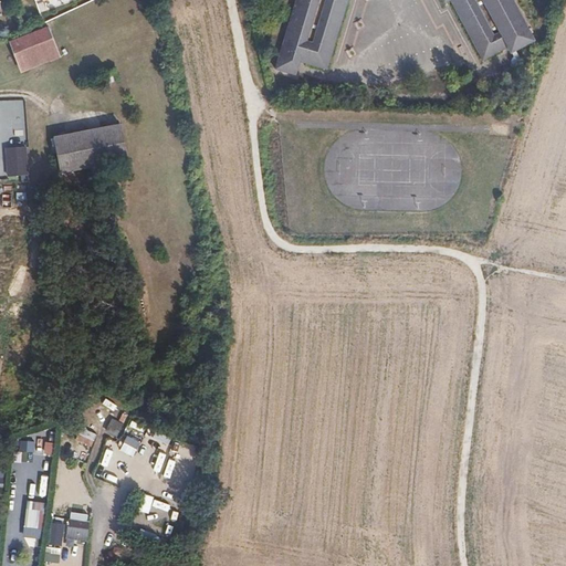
[(293,0),(273,67),(293,74),(299,61),(324,69),(345,0),(440,0),(441,2),(446,0),(448,0),(480,60),(504,48),(507,52),(532,40),(520,17),(517,16),(512,6),(512,1),(511,0),(293,0)]
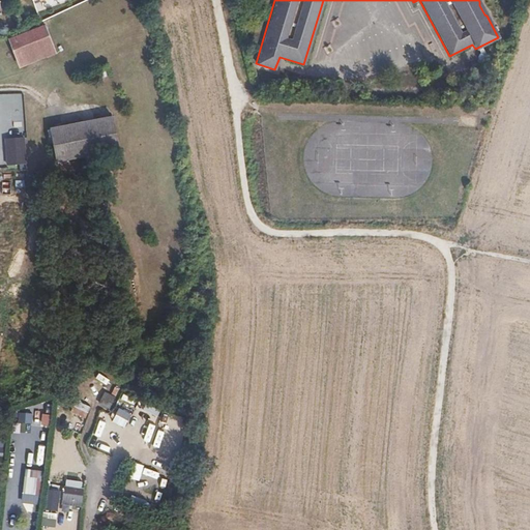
[(54,53),(43,26),(10,37),(21,66),(54,53)]
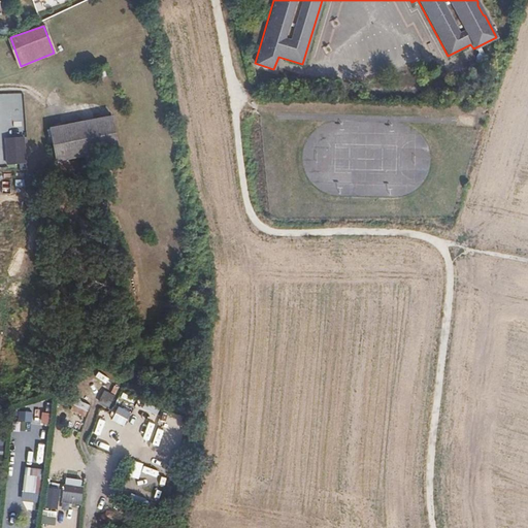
[(113,116),(51,127),(58,162),(120,151),(113,116)]
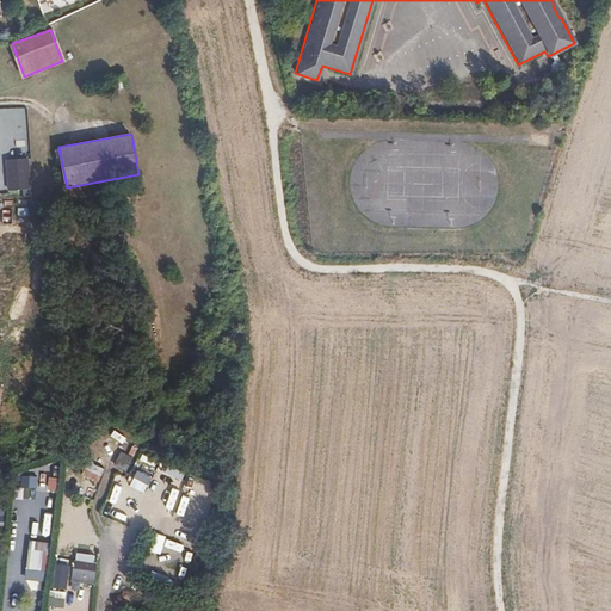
[(5,159),(5,190),(29,190),(29,159),(5,159)]
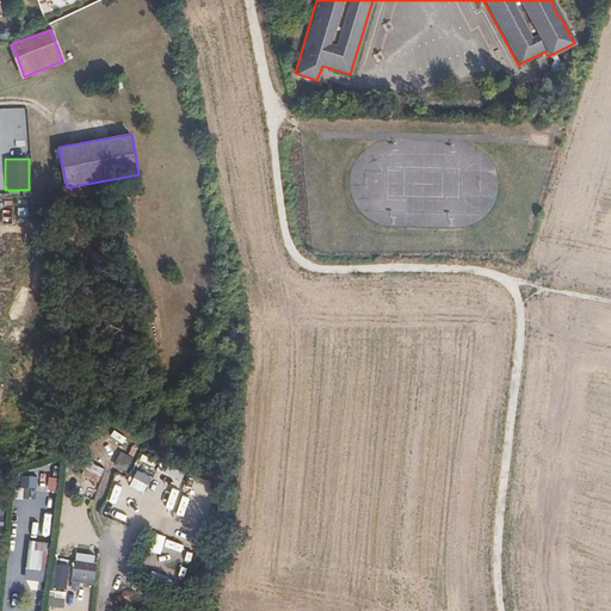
[(118,452),(115,463),(127,468),(131,457),(118,452)]
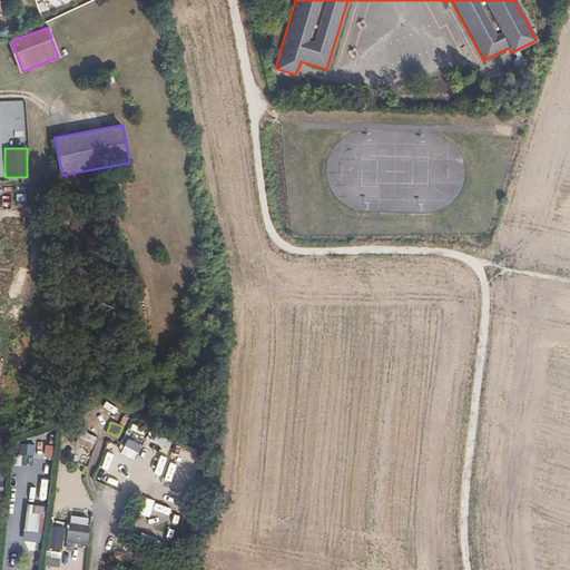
[(134,460),(140,446),(126,439),(119,453),(134,460)]
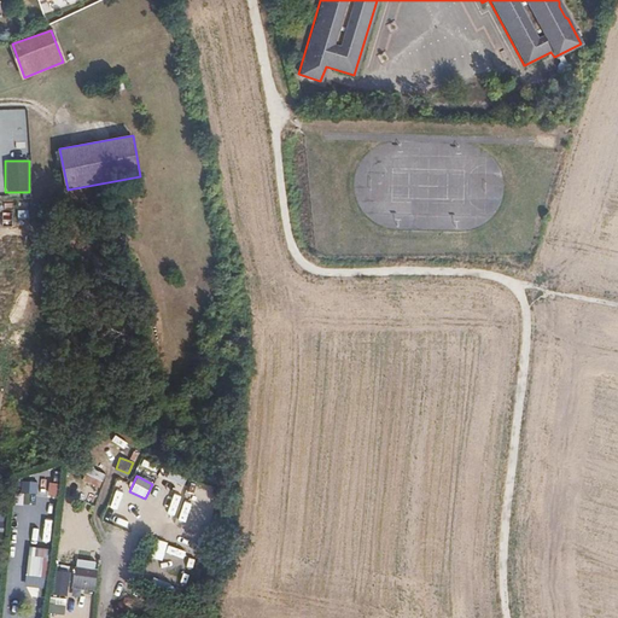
[(15,481),(15,493),(35,494),(36,482),(15,481)]
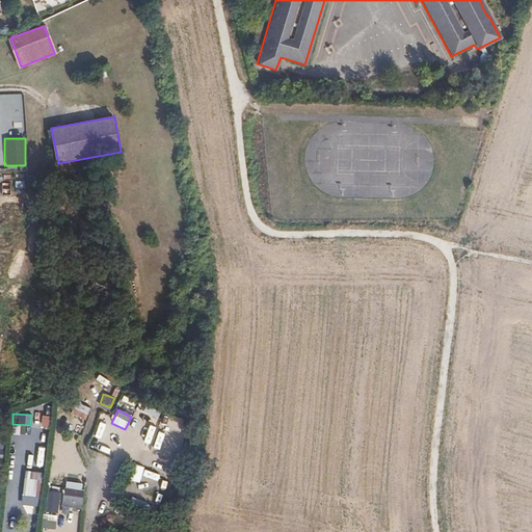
[(70,430),(71,417),(55,417),(54,430),(70,430)]
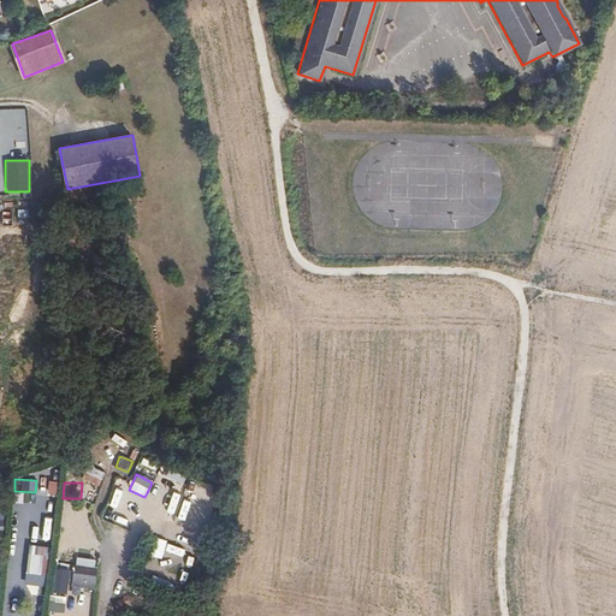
[(117,509),(122,490),(113,487),(108,507),(117,509)]
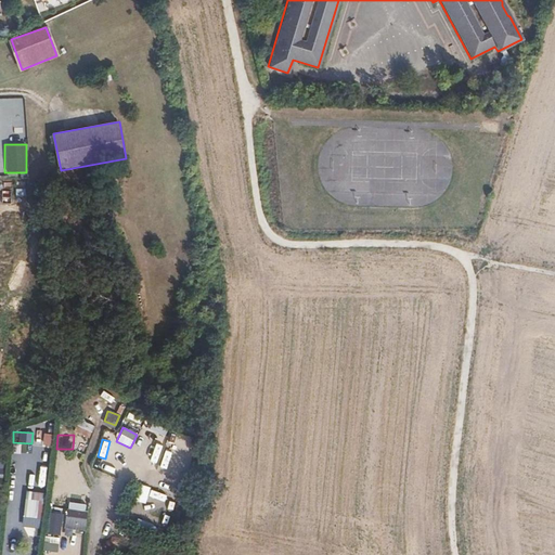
[(177,456),(162,453),(158,468),(172,472),(177,456)]
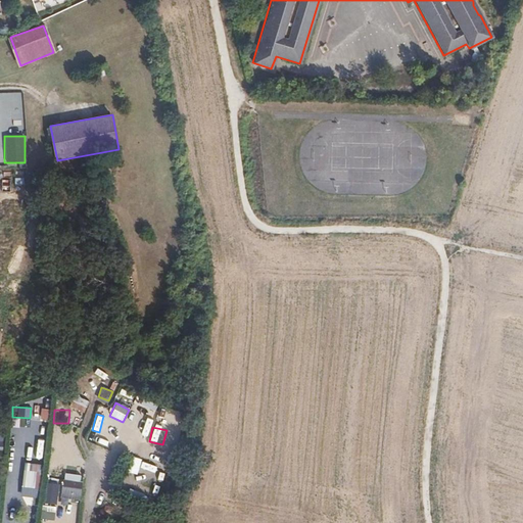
[(107,445),(108,439),(92,435),(91,441),(107,445)]
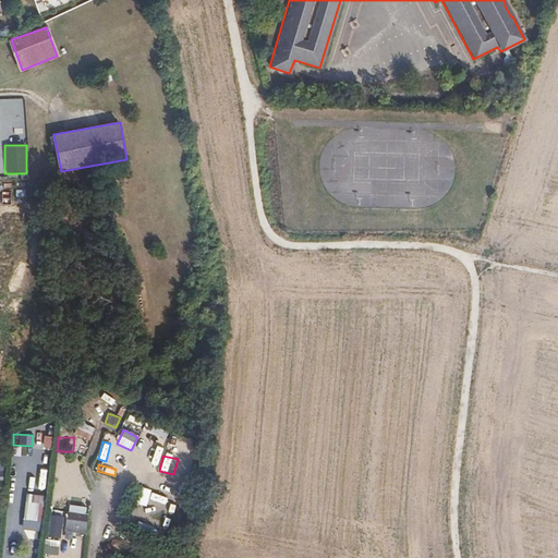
[(53,484),(70,486),(71,470),(56,468),(53,484)]
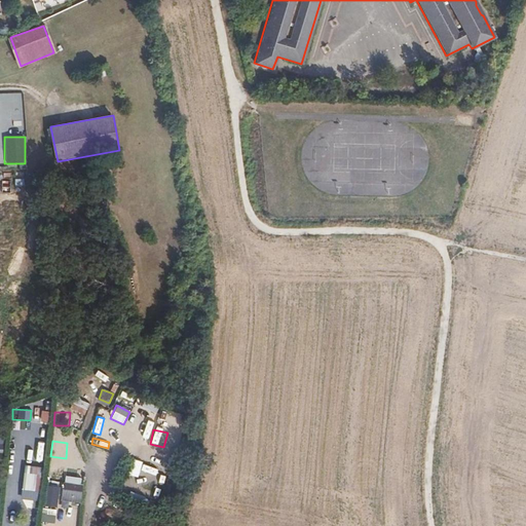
[(29,442),(27,459),(40,460),(41,443),(29,442)]
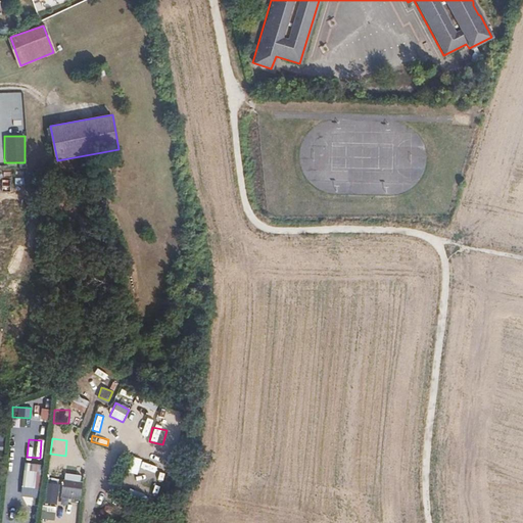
[(32,496),(36,464),(22,463),(18,495),(32,496)]
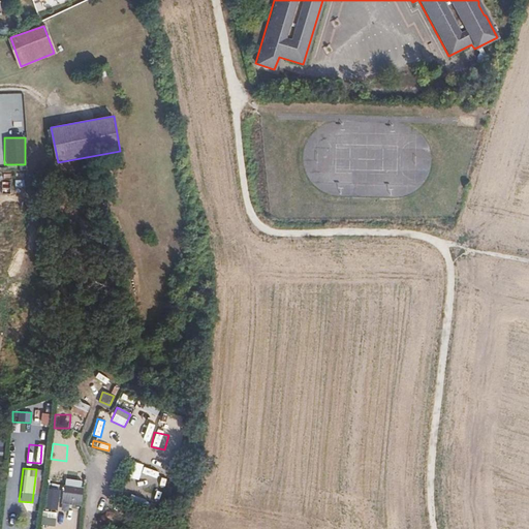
[(149,471),(148,476),(159,480),(161,475),(149,471)]
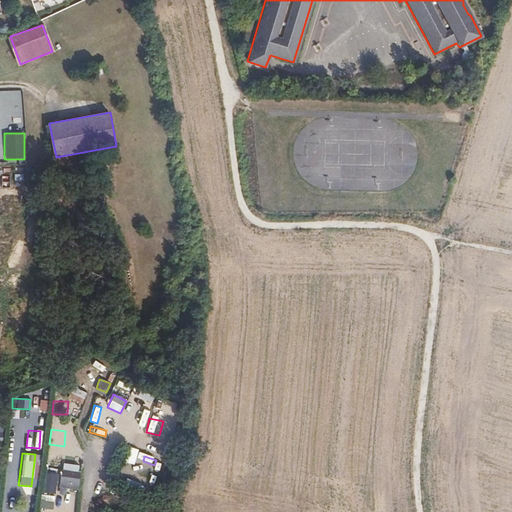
[(77,490),(80,465),(61,463),(59,488),(77,490)]
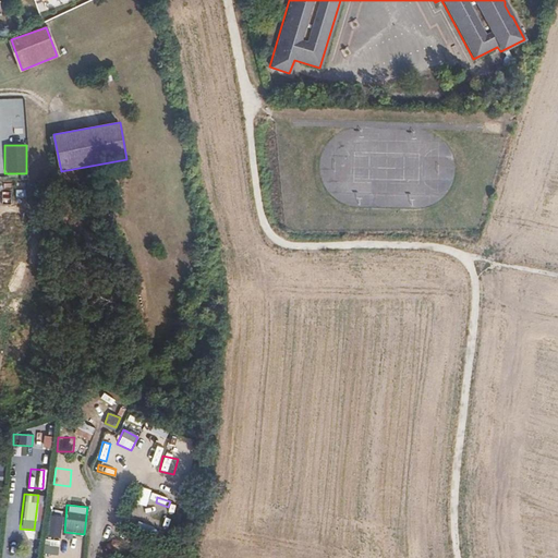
[(46,514),(45,538),(60,538),(61,516),(46,514)]
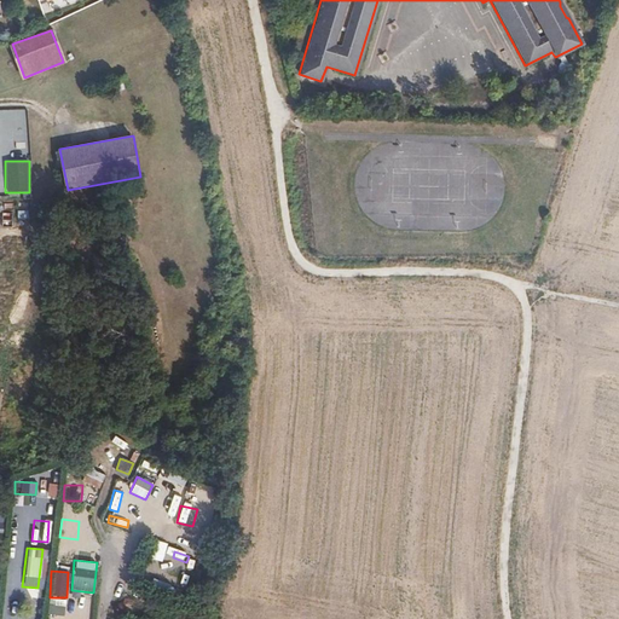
[(47,614),(63,615),(65,599),(50,597),(47,614)]
